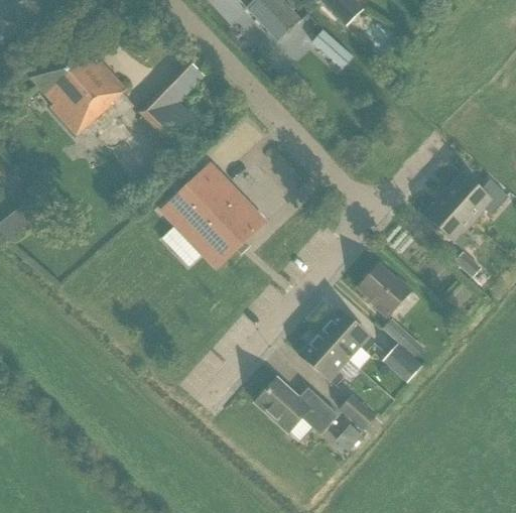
[(239,0),(277,40),(300,19),(282,0),(239,0)]
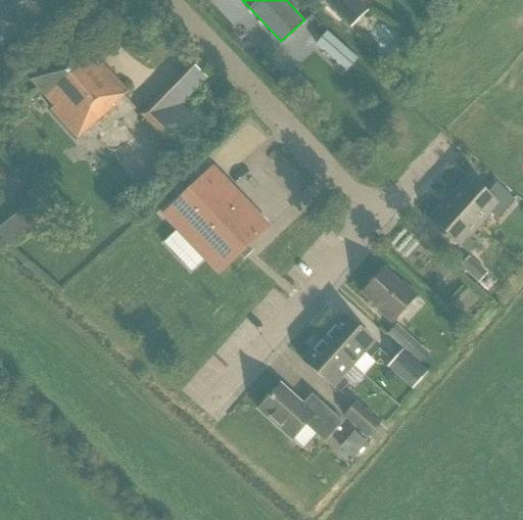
[(370,7),(363,0),(325,0),(350,27),(370,7)]
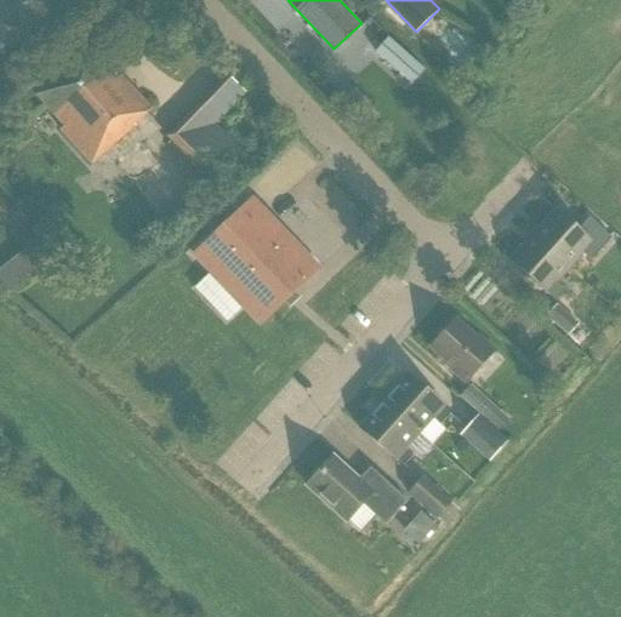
[(376,50),(409,86),(422,74),(389,38),(376,50)]
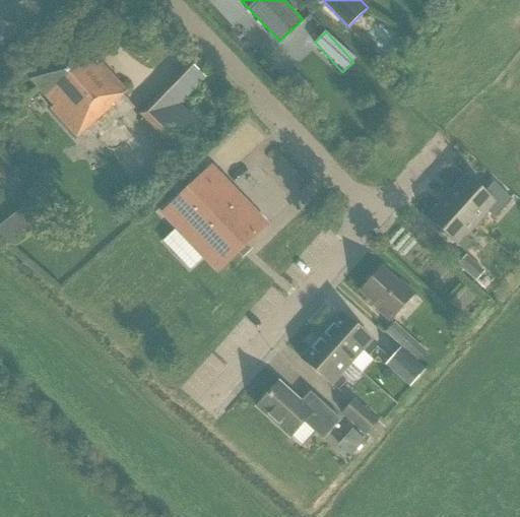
[(75,38),(30,77),(54,103),(50,106),(77,135),(113,104),(112,102),(127,89),(102,61),(99,64),(75,38)]
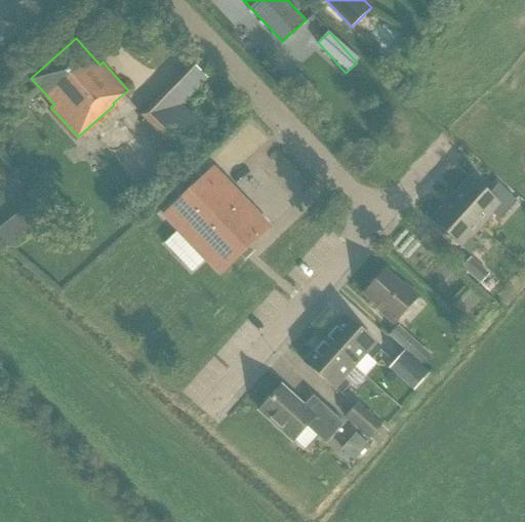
[(183,104),(208,78),(192,63),(142,113),(188,158),(212,133),(183,104)]
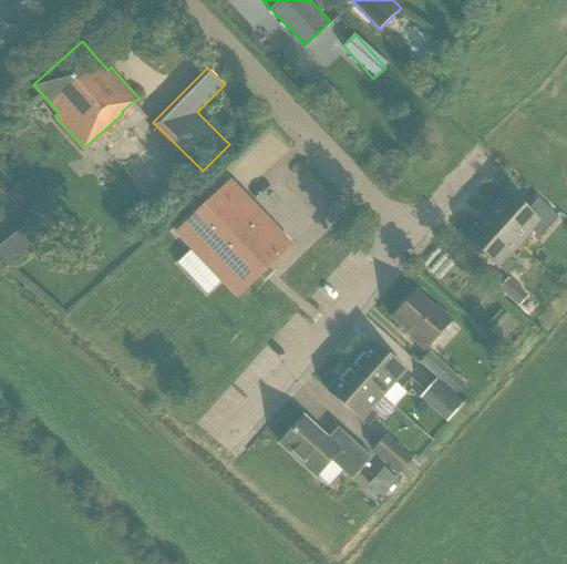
[(294,242),(232,176),(173,231),(236,297),(294,242)]
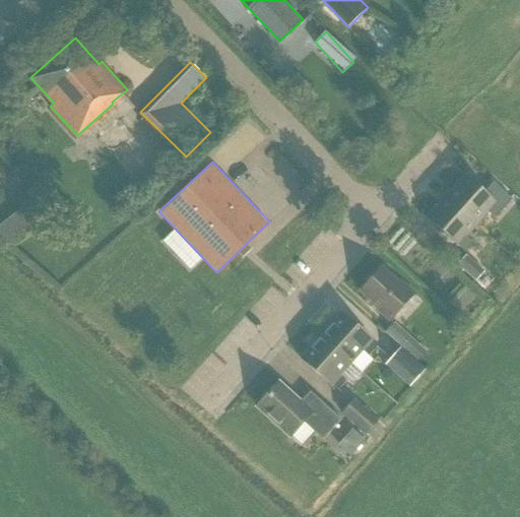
[(446,195),(476,222),(488,210),(495,216),(512,197),(494,180),(483,191),(465,174),(446,195)]
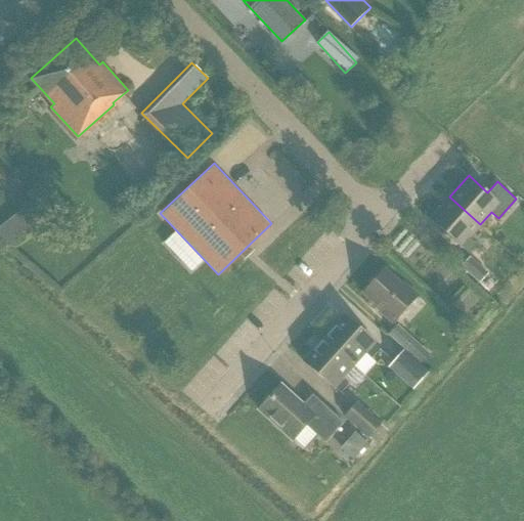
[(480,224),(449,197),(431,217),(469,252),(477,243),(470,235),(480,224)]
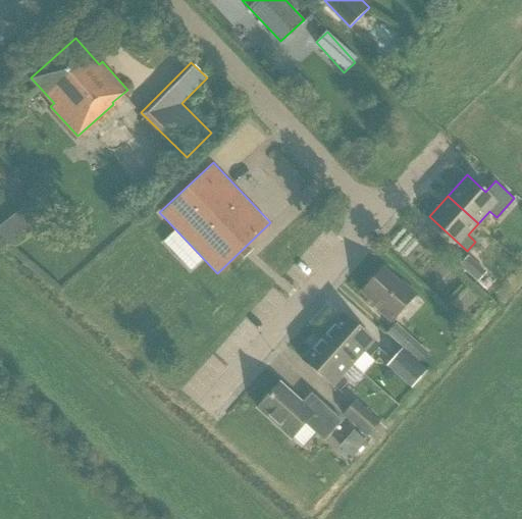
[(487,270),(468,253),(459,263),(478,280),(487,270)]
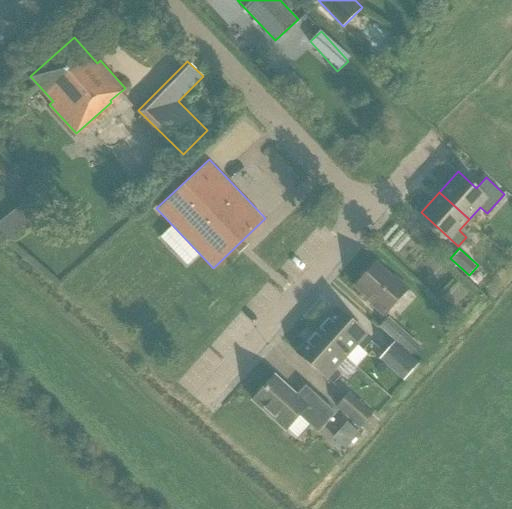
[(356,284),(373,300),(371,302),(384,314),(408,287),(395,276),(393,278),(376,262),(356,284)]
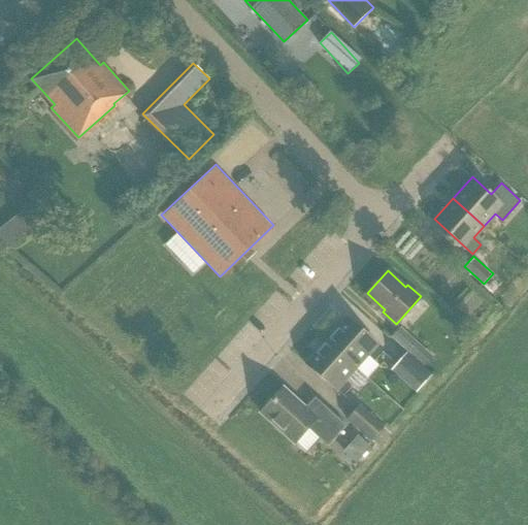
[(326,338),(357,366),(368,354),(374,359),(383,350),(376,345),(377,343),(347,316),(326,338)]
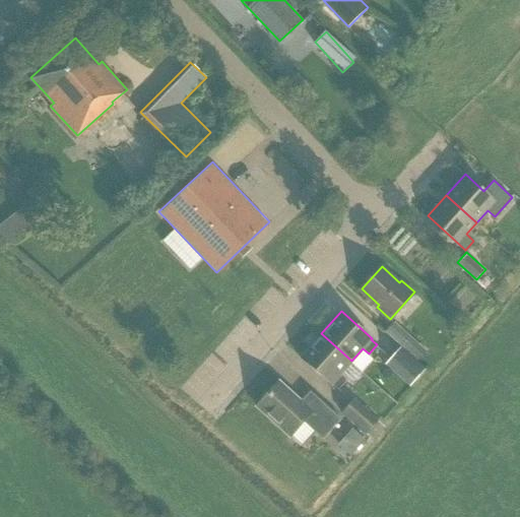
[(393,321),(384,331),(400,345),(417,360),(426,349),(393,321)]
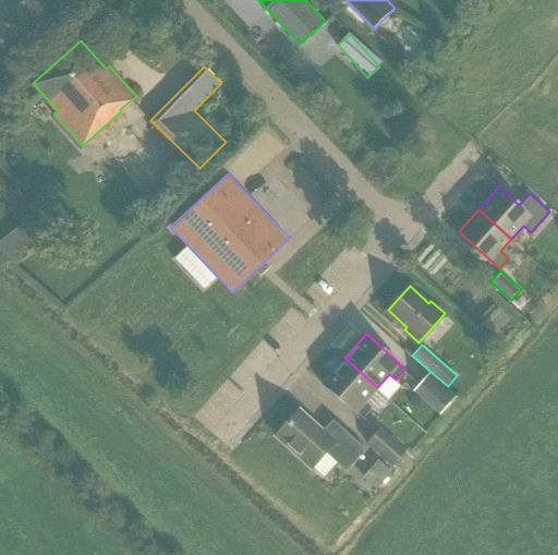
[(377,387),(344,358),(323,383),(355,411),(356,411),(363,417),(372,407),(365,400),(377,387)]
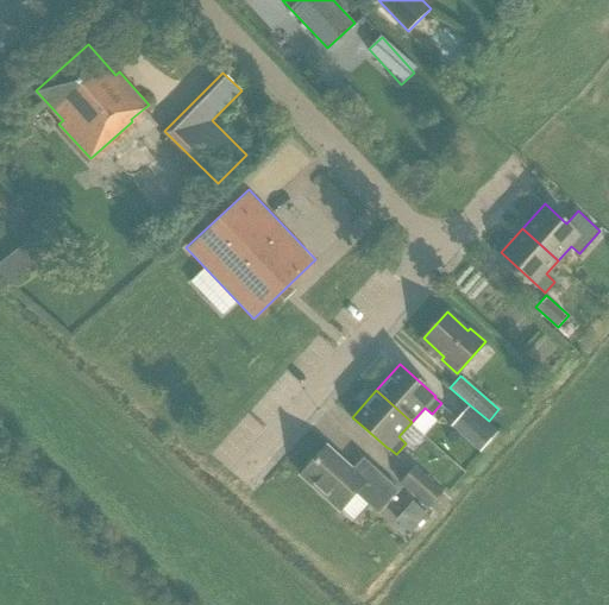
[(498,429),(489,421),(469,404),(451,424),(481,451),(498,429)]
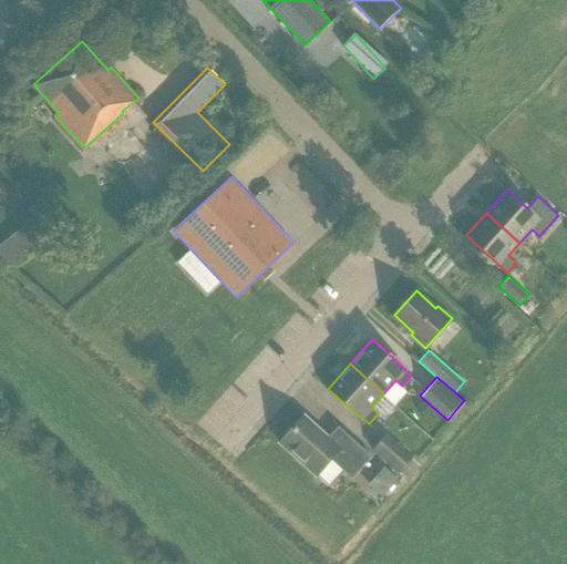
[(337,445),(305,416),(280,441),(317,474),(331,458),(352,478),(372,455),(348,433),(337,445)]
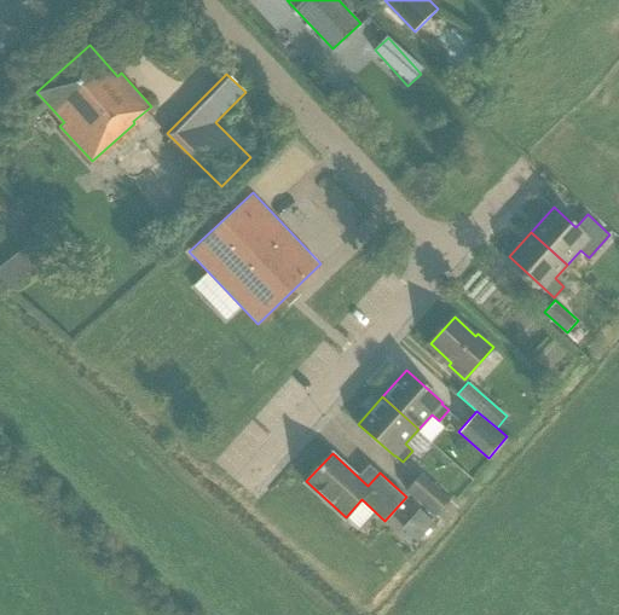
[(451,498),(422,473),(406,491),(435,516),(451,498)]
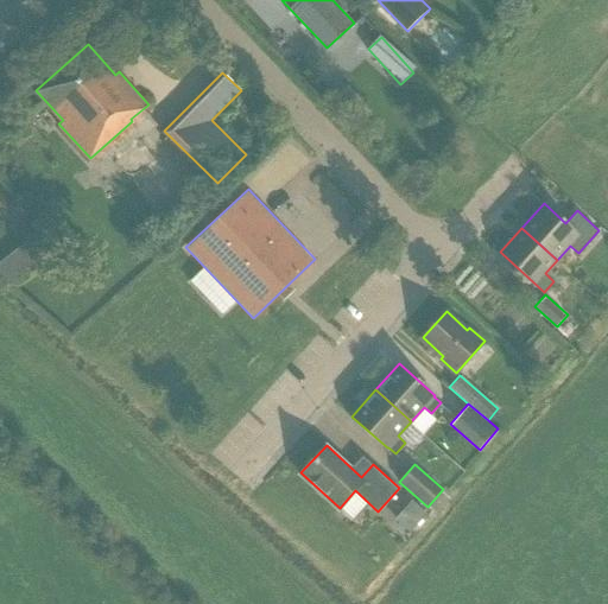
[(405,512),(390,528),(400,539),(417,522),(405,512)]
